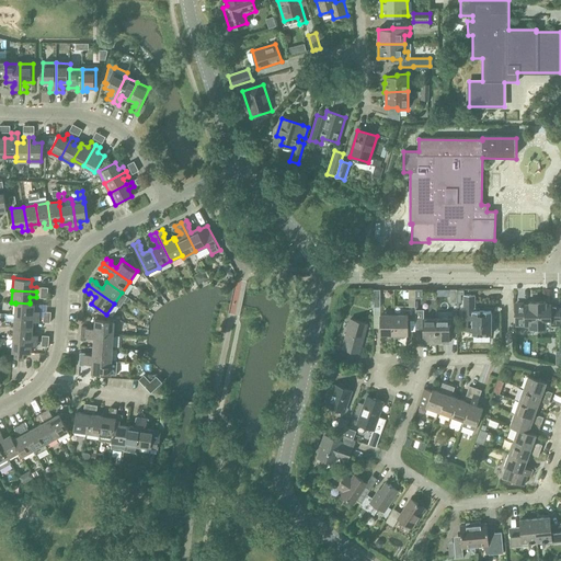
[(474,295),(464,295),(464,332),(472,332),(472,335),(491,335),(491,311),(474,311),(474,295)]
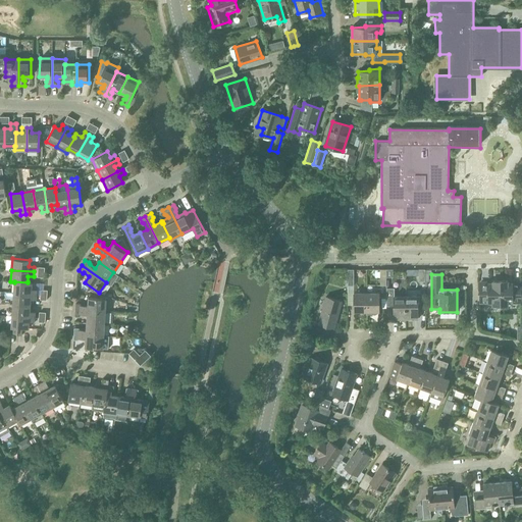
[(493,304),(501,304),(501,280),(492,280),(492,282),(479,282),(480,303),(493,302),(493,304)]
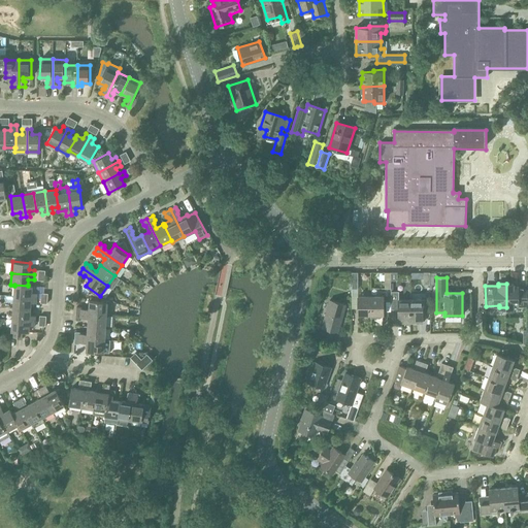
[(514,284),(506,284),(506,307),(514,307),(514,305),(527,305),(527,286),(514,286),(514,284)]
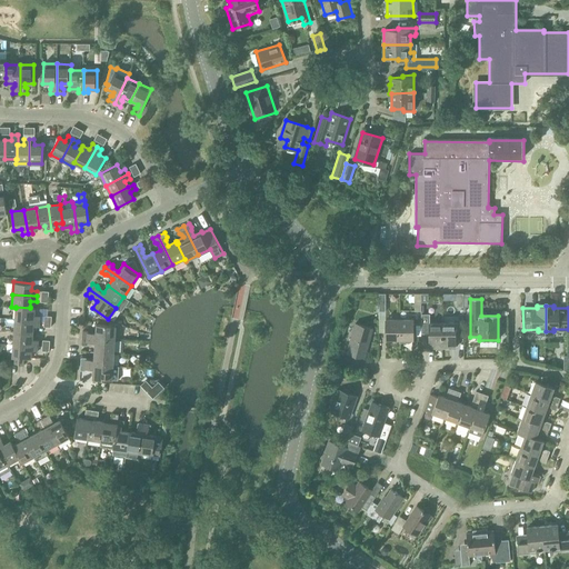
[(35,307),(30,307),(30,308),(16,307),(16,308),(16,319),(40,320),(40,316),(35,315),(35,308),(35,307)]
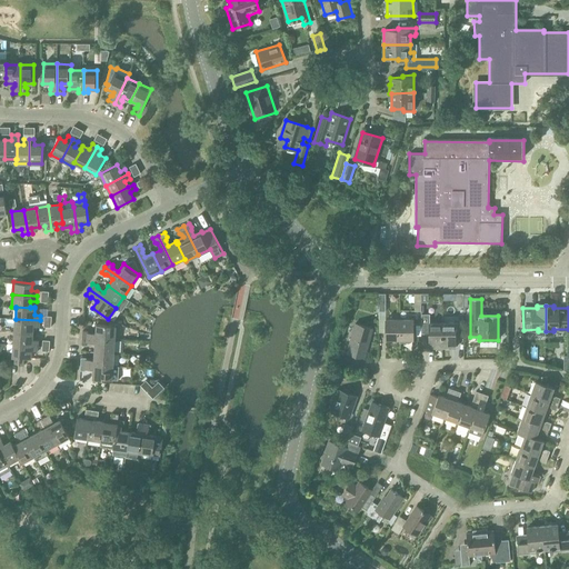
[(16,319),(15,331),(33,332),(33,326),(39,327),(40,320),(16,319)]
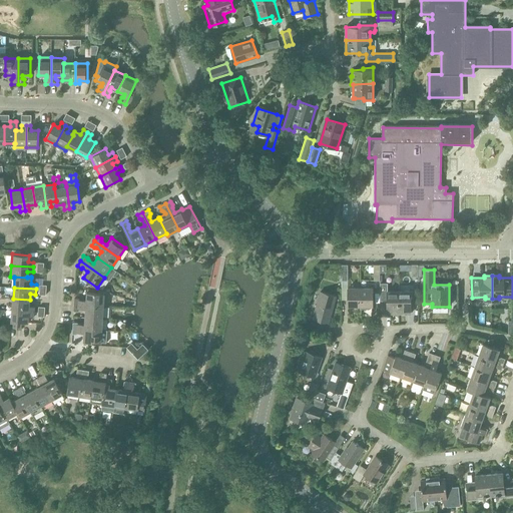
[(348,306),(360,306),(360,288),(348,288),(348,306)]
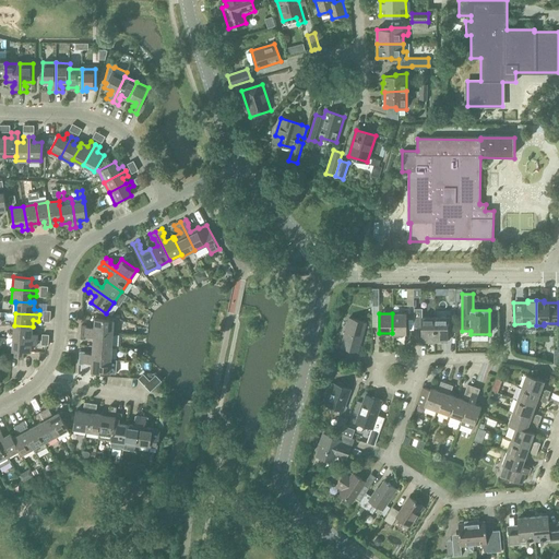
[(406,313),(392,313),(392,333),(406,333),(406,313)]
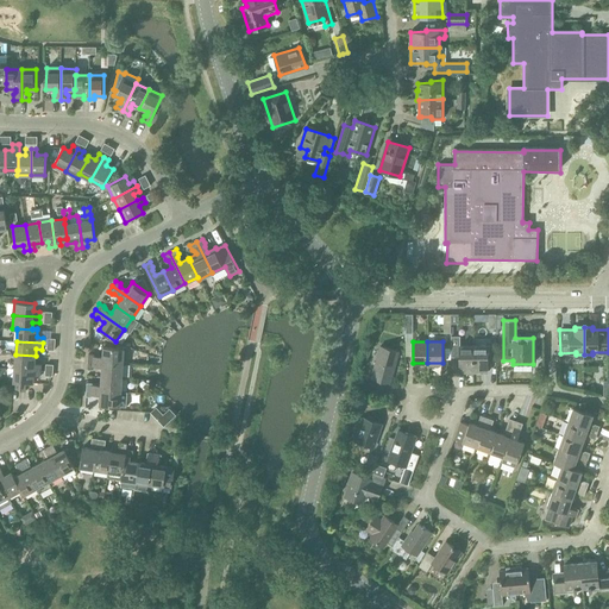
[(459,366),(459,372),(473,372),(473,345),(459,345),(459,359),(457,359),(457,366),(459,366)]
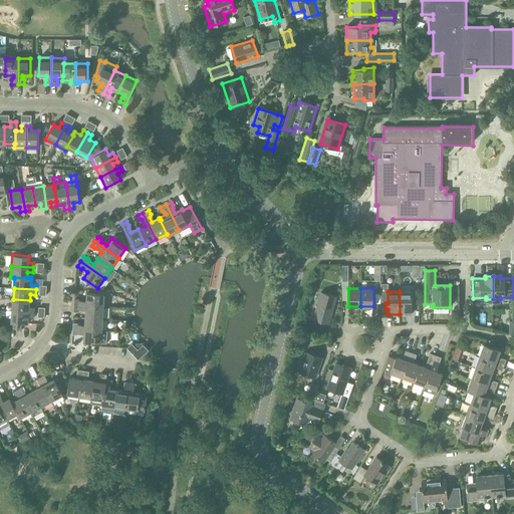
[(412,314),(412,313),(412,309),(414,309),(414,302),(412,302),(412,291),(400,291),(400,314),(412,314)]
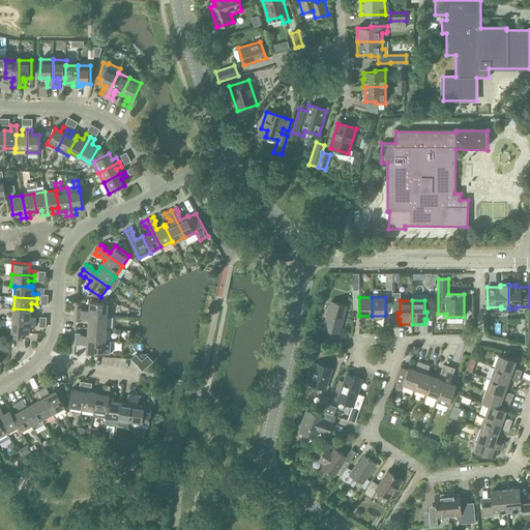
[(82,307),(77,307),(77,314),(107,317),(110,317),(111,303),(90,301),(89,310),(83,310),(82,307)]
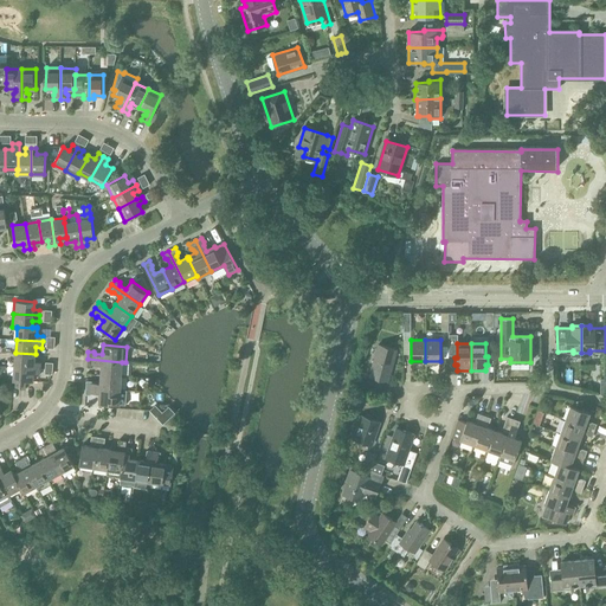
[(388,381),(392,369),(392,367),(397,350),(379,345),(369,375),(388,381)]
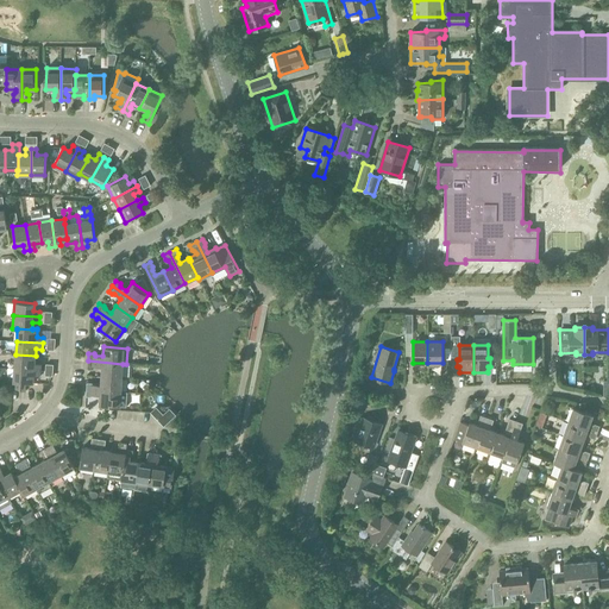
[(16,355),(14,368),(41,369),(41,364),(35,363),(36,356),(16,355)]
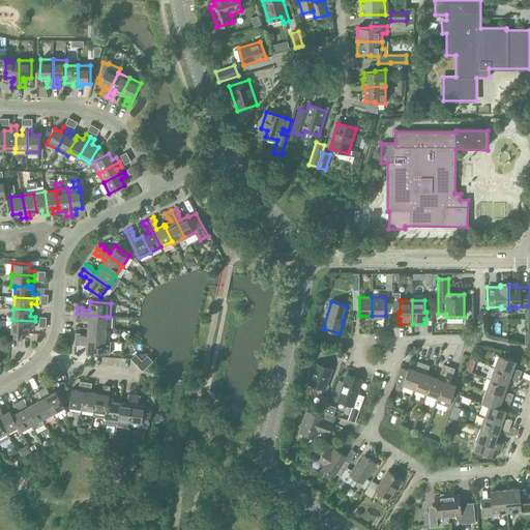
[(88,323),(88,327),(106,328),(107,317),(77,314),(77,320),(81,320),(83,318),(88,319),(88,322),(88,323)]
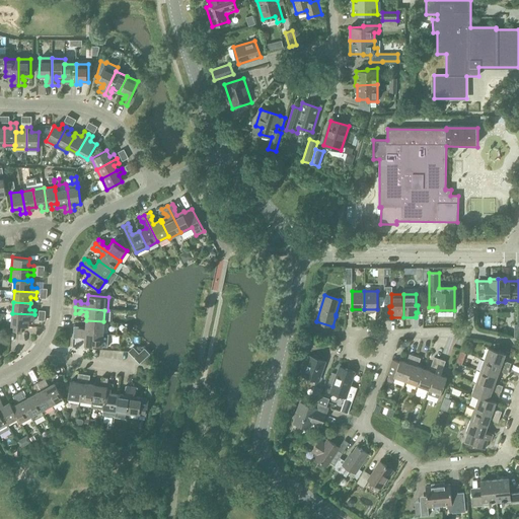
[(34,319),(34,316),(34,314),(12,313),(11,324),(13,325),(13,330),(22,330),(22,326),(28,327),(28,319),(34,319)]
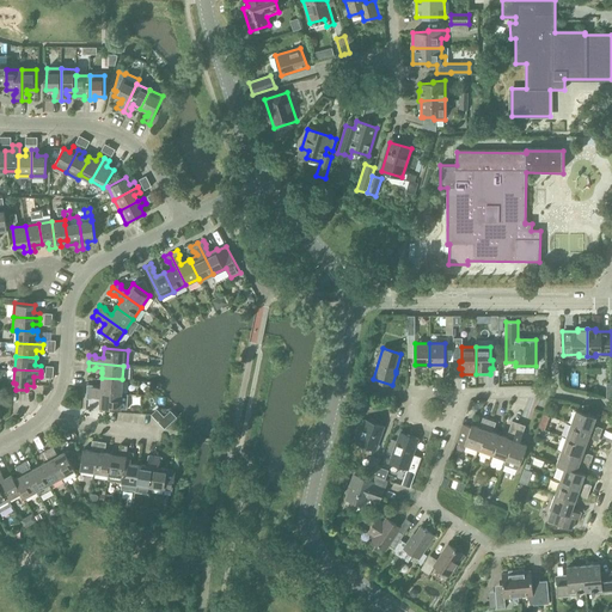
[(122,379),(102,378),(101,386),(93,386),(92,384),(87,384),(86,391),(117,393),(121,393),(122,379)]
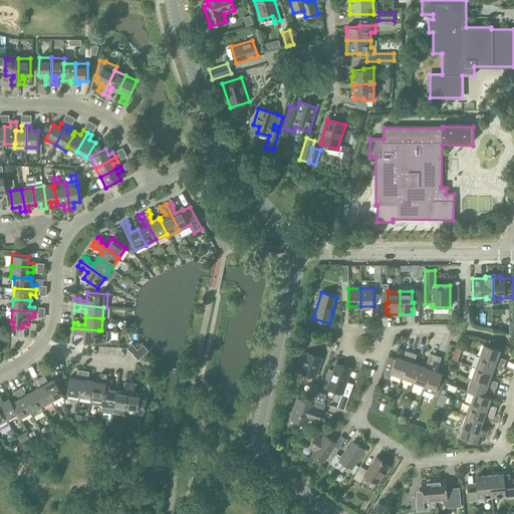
[(323,332),(325,326),(311,322),(309,328),(323,332)]
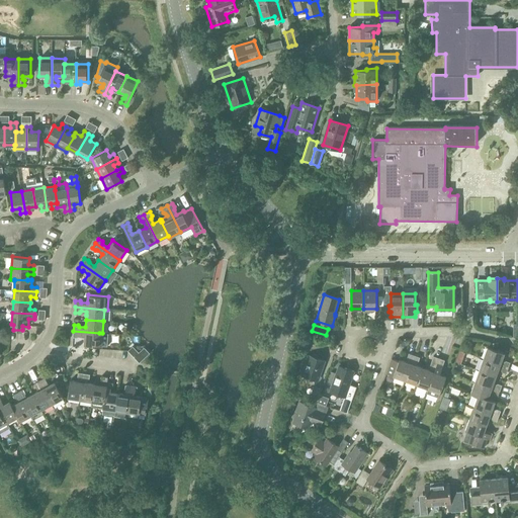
[(101,346),(102,333),(99,333),(73,331),(73,337),(77,337),(79,336),(85,336),(84,345),(101,346)]
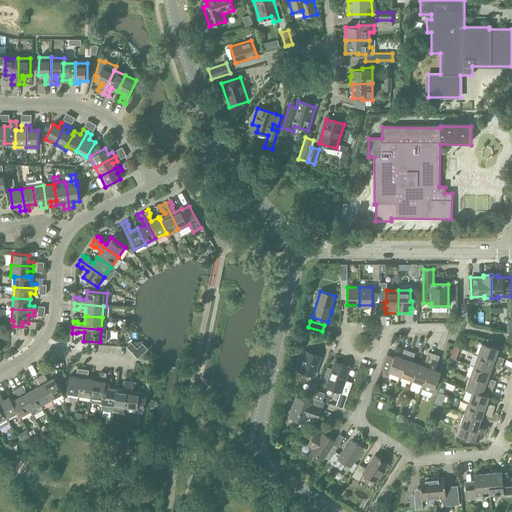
[(133,354),(137,359),(143,354),(148,349),(143,343),(138,348),(132,342),(126,347),(133,354)]
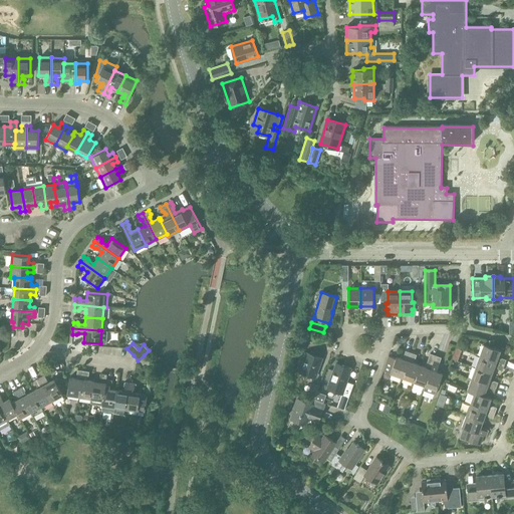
[(481,353),(480,356),(504,364),(507,359),(502,357),(500,358),(498,357),(501,350),(484,344),(481,353)]
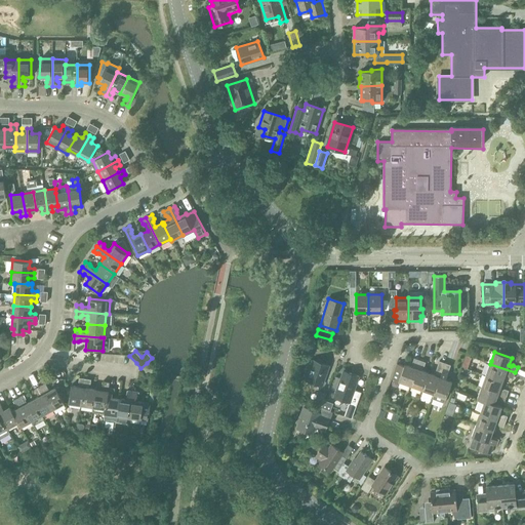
[(399,380),(410,386),(419,360),(414,358),(412,362),(413,364),(412,366),(405,364),(404,366),(397,364),(392,378),(399,380)]
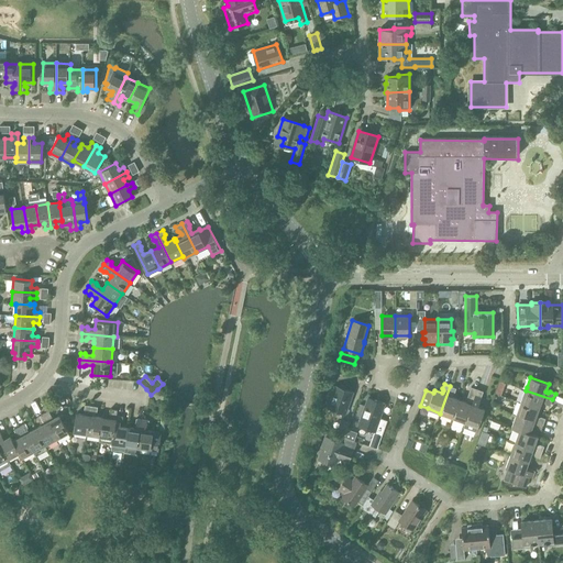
[(353,393),(337,386),(329,407),(345,412),(353,393)]
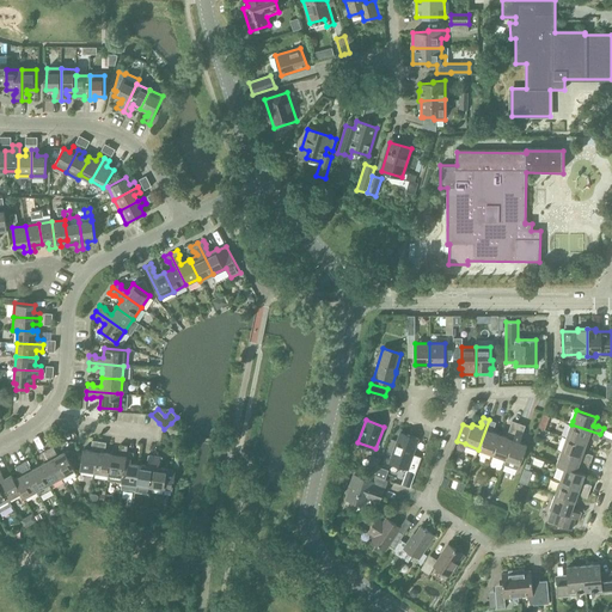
[(478,450),(493,453),(500,434),(491,430),(493,428),(494,427),(496,422),(489,420),(478,450)]
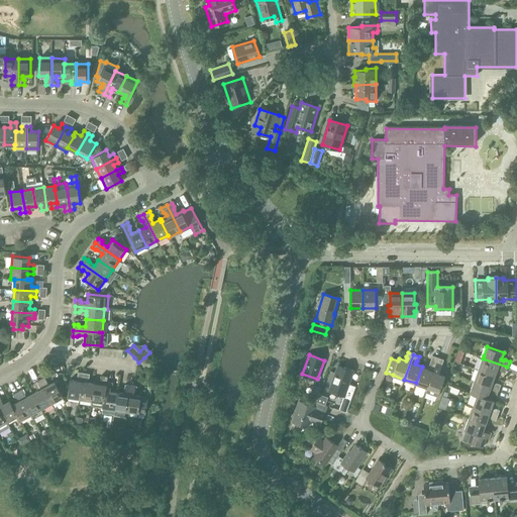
[(416,383),(427,388),(438,357),(432,355),(429,365),(430,367),(429,369),(422,367),(416,383)]
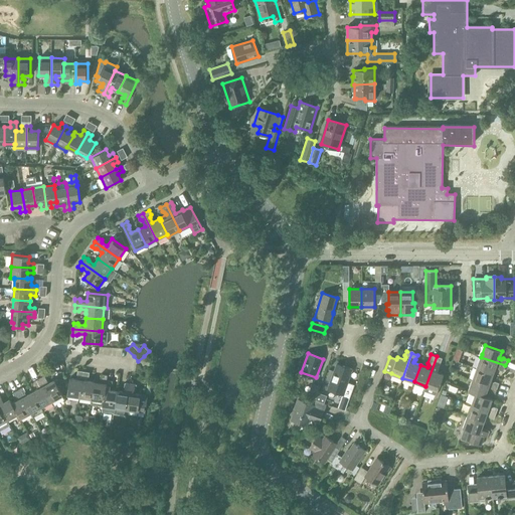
[(442,357),(437,356),(425,386),(423,391),(436,395),(438,390),(444,373),(438,371),(442,357)]
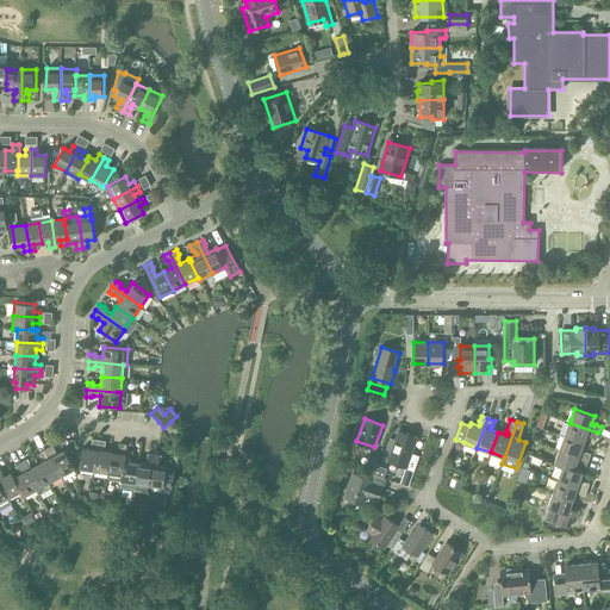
[(598,433),(570,423),(565,436),(584,443),(587,434),(591,436),(591,437),(596,440),(598,433)]
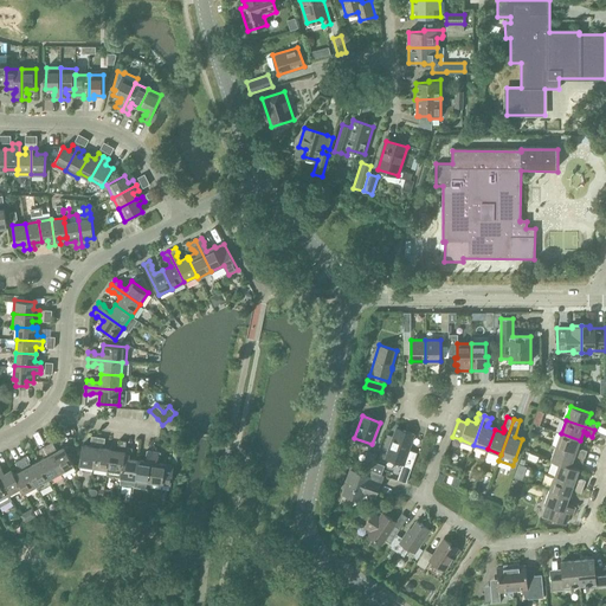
[(404,431),(397,429),(386,458),(403,464),(399,474),(408,477),(414,459),(406,456),(414,433),(404,430),(404,431)]
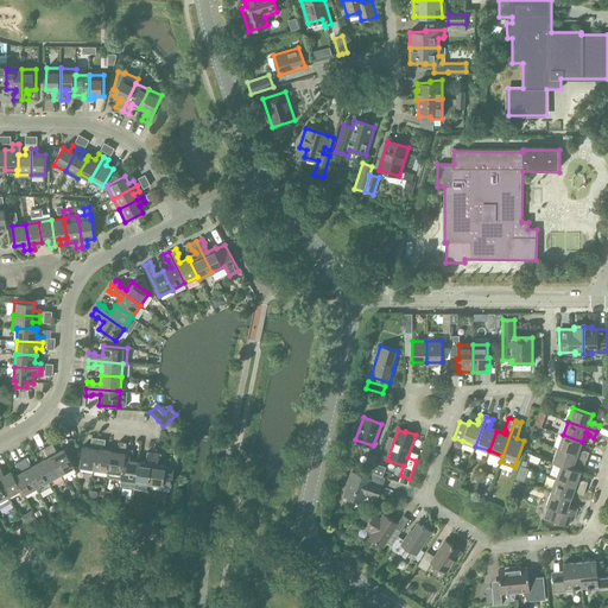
[(563,435),(557,448),(587,458),(589,451),(584,450),(582,451),(580,450),(582,442),(563,435)]
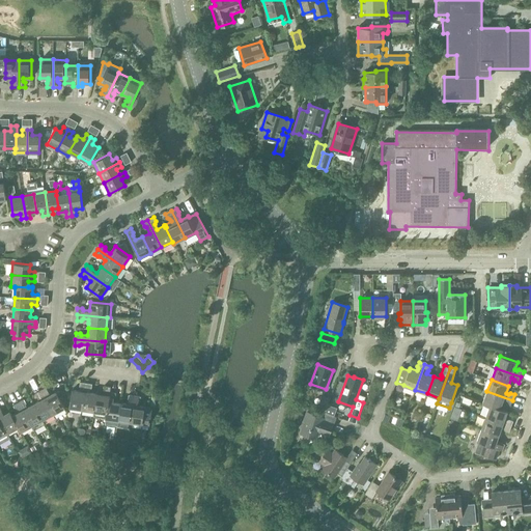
[(80,391),(72,390),(68,408),(82,410),(86,383),(80,382),(79,386),(81,388),(80,391)]
